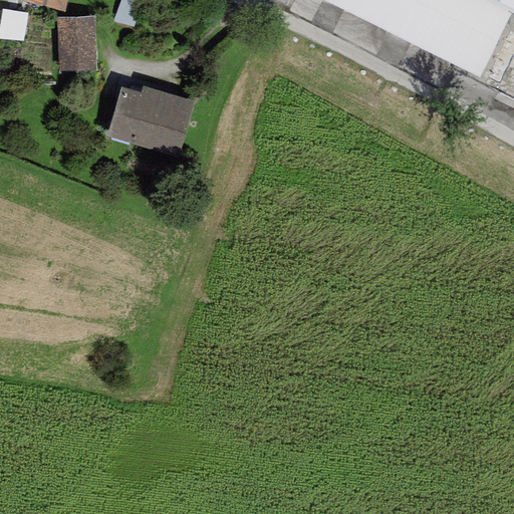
[(22,0),(64,12),(66,0),(22,0)]
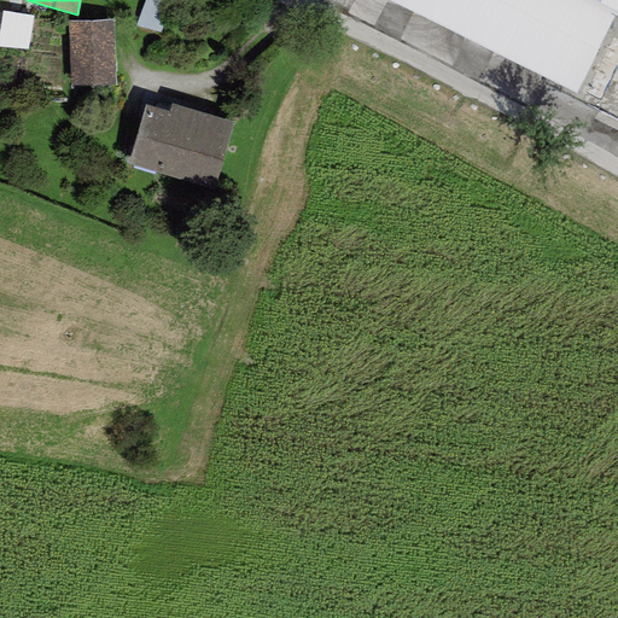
[(617,0),(386,0),(575,93),(614,13),(617,15),(617,0)]
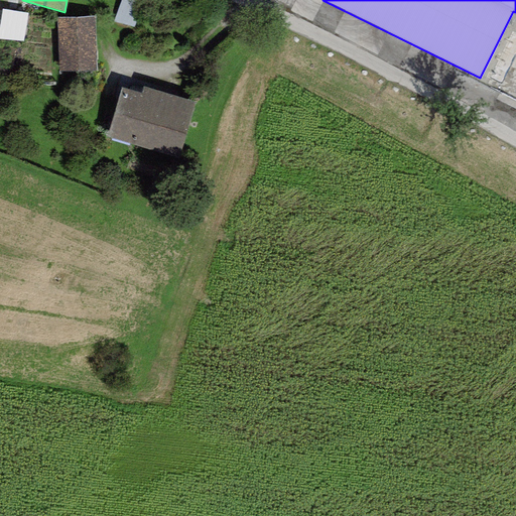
[(26,39),(30,9),(6,6),(2,36),(26,39)]
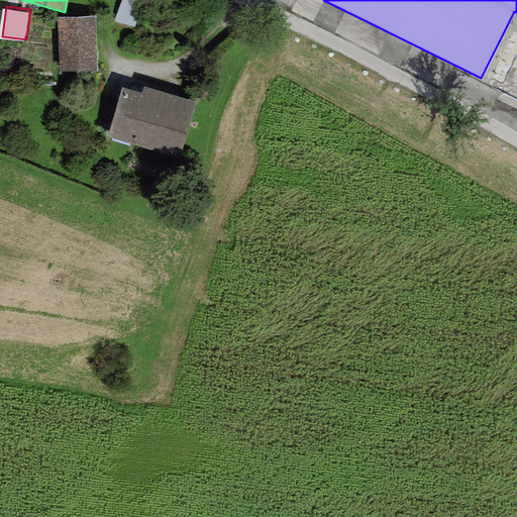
[(96,17),(57,18),(59,74),(98,72),(96,17)]
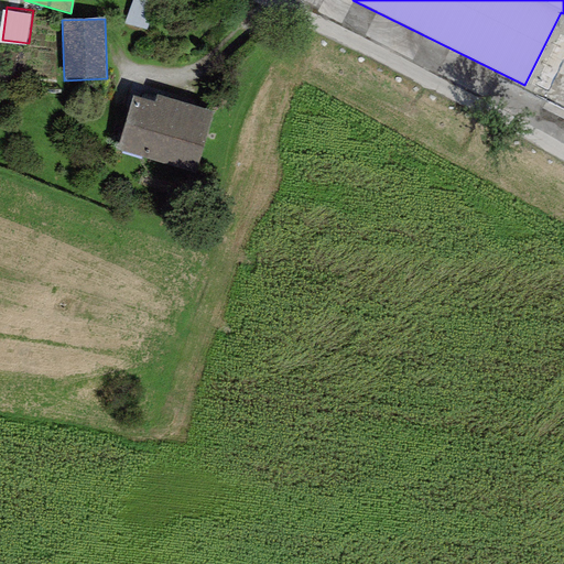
[(214,111),(156,94),(154,101),(132,95),(116,149),(196,172),(198,163),(214,111)]
